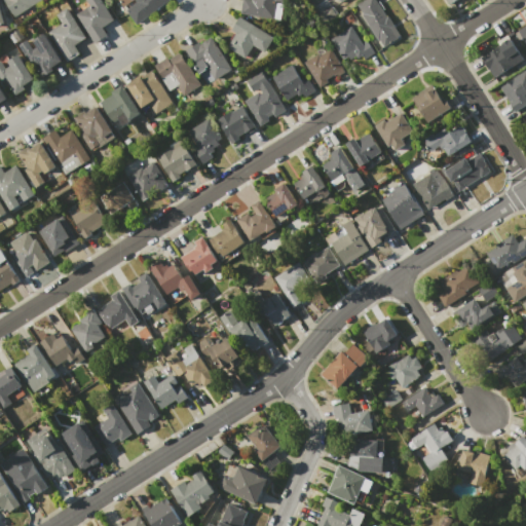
[(2,0),(42,0),(14,19),(2,0)]
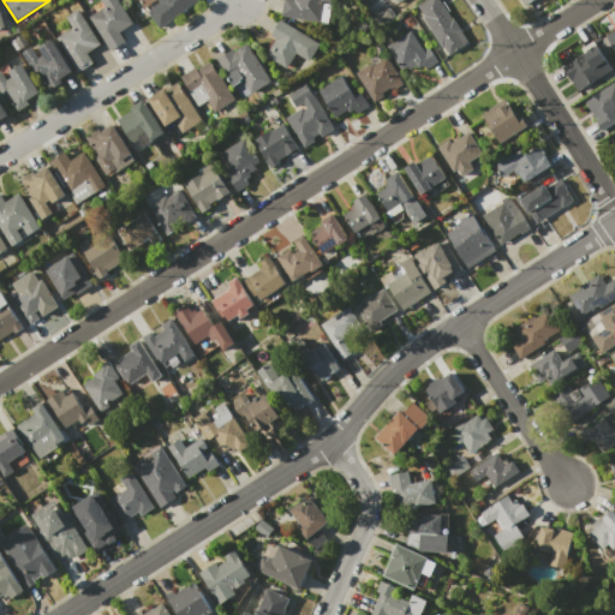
[(88,16),(105,6),(100,0),(118,0),(133,23),(119,31),(125,41),(109,51),(88,16)]
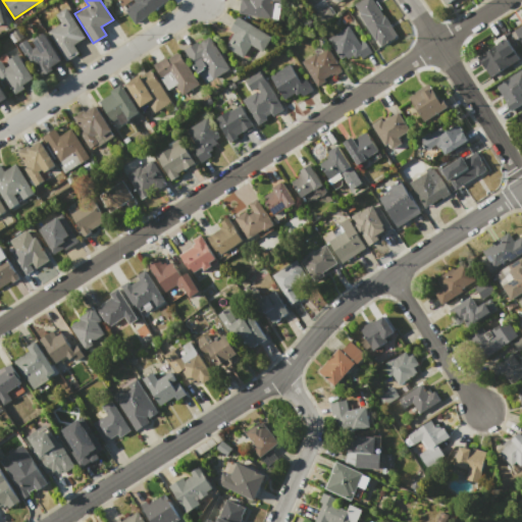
[(168,0),(136,24),(124,10),(136,2),(134,0),(168,0)]
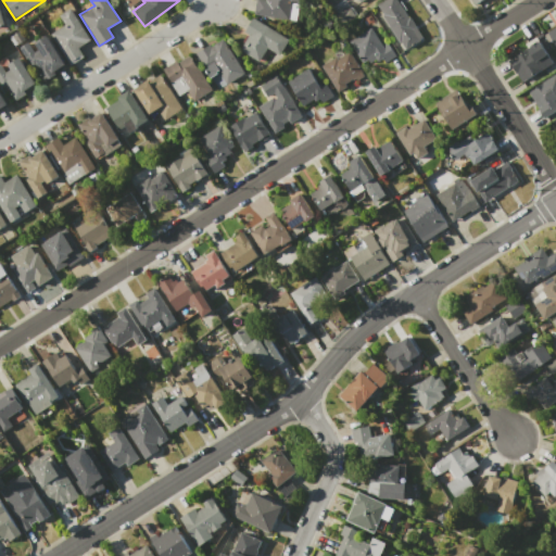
[(253,14),(255,0),(300,0),(300,4),(299,4),(295,22),(253,14)]
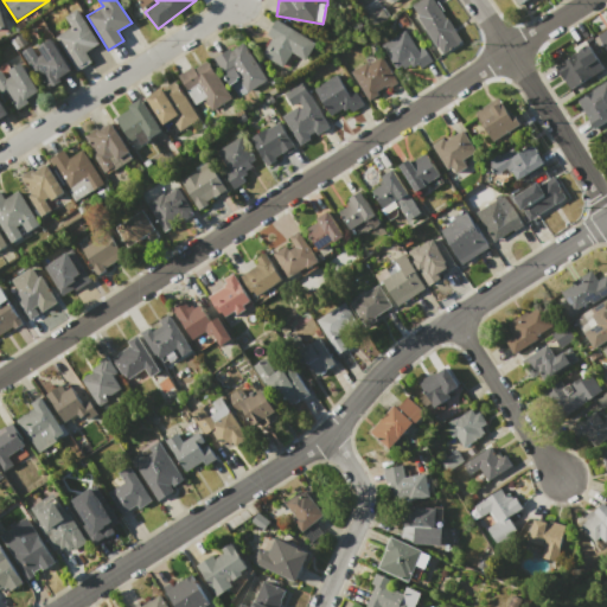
[(443,53),(438,45),(436,46),(416,17),(419,16),(413,5),(420,0),(433,0),(446,19),(448,18),(462,42),(443,53)]
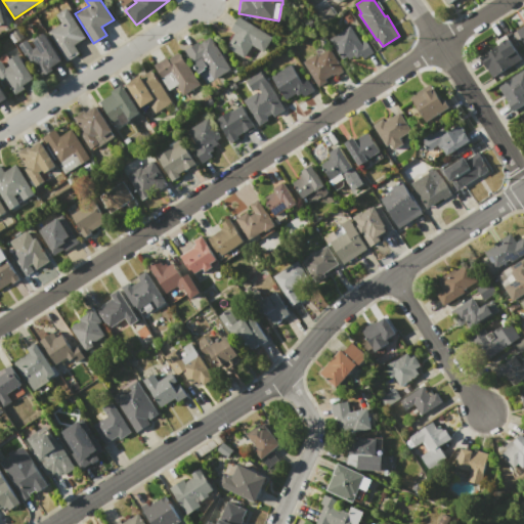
[(47,32),(61,24),(55,14),(67,7),(82,31),(81,31),(86,37),(74,45),(79,53),(66,61),(47,32)]
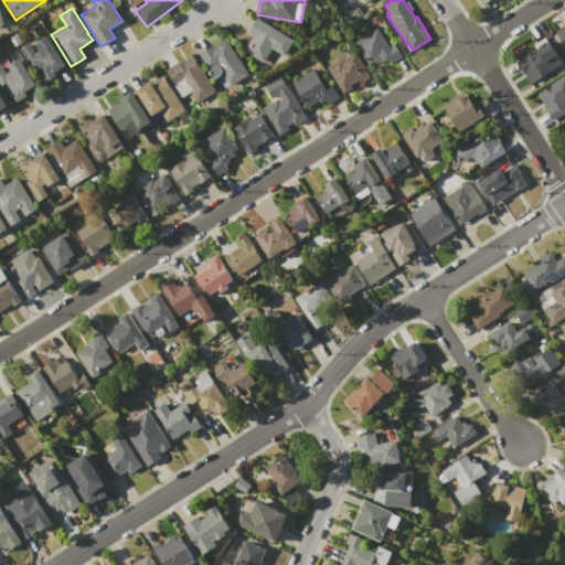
[(257,18),(292,40),(283,56),(272,50),(263,63),(243,51),(252,36),(247,33),(257,18)]
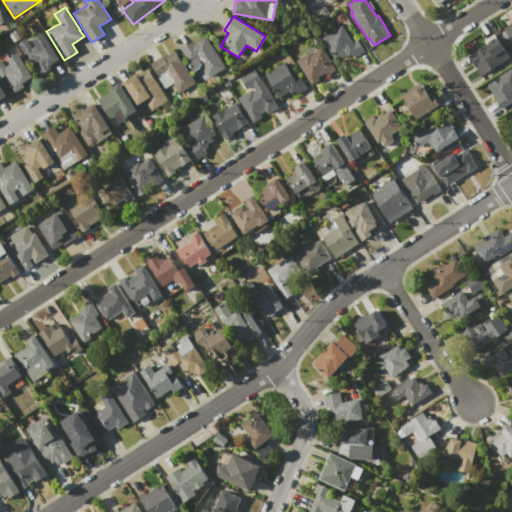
[(511,23),(502,28),(511,46),(511,23)]
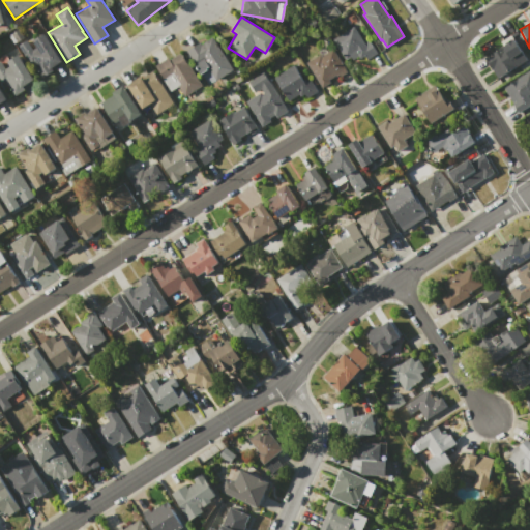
[(332,39),(353,27),(363,43),(369,40),(377,53),(366,59),(364,56),(360,58),(358,56),(348,63),(332,39)]
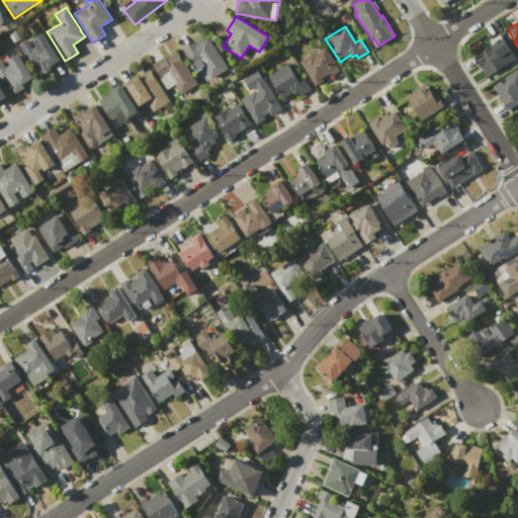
[(42,33),(60,62),(51,67),(52,69),(37,78),(17,45),(26,38),(31,48),(35,46),(31,39),(42,33)]
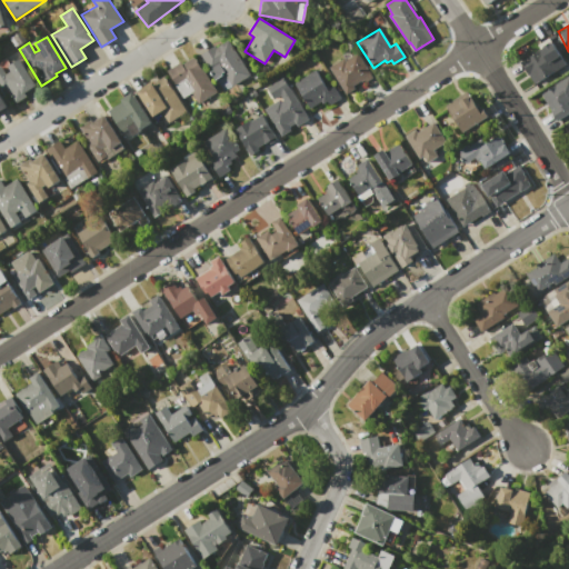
[(200,55),(216,46),(217,47),(228,39),(250,76),(226,91),(219,79),(216,80),(200,55)]
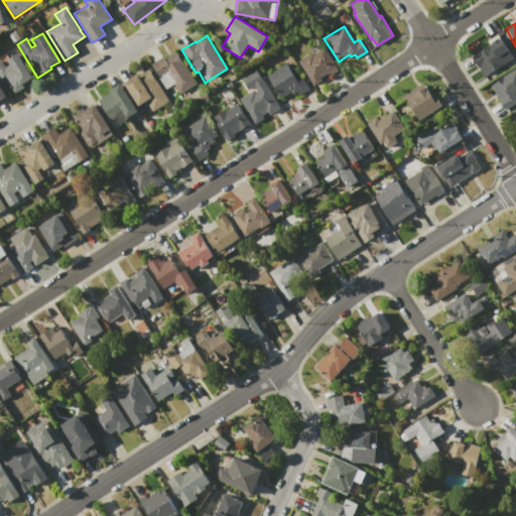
[(485,76),(480,67),(478,68),(472,57),(490,46),(489,44),(500,37),(513,58),(485,76)]
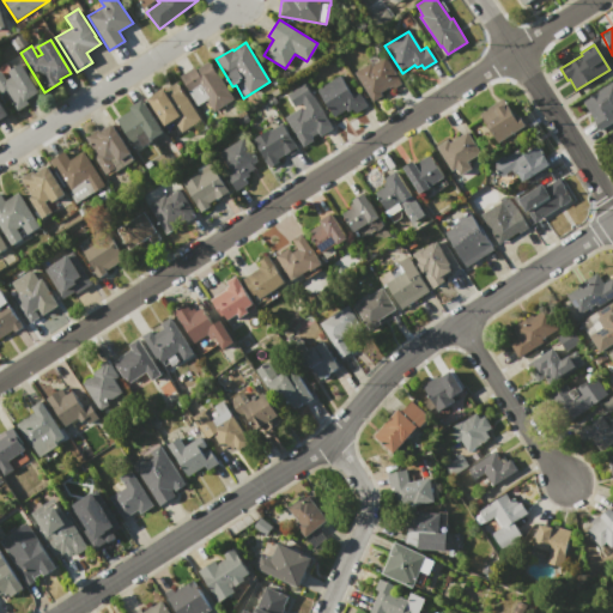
[(354,73),(384,55),(401,83),(390,90),(388,87),(380,92),(382,96),(372,102),(354,73)]
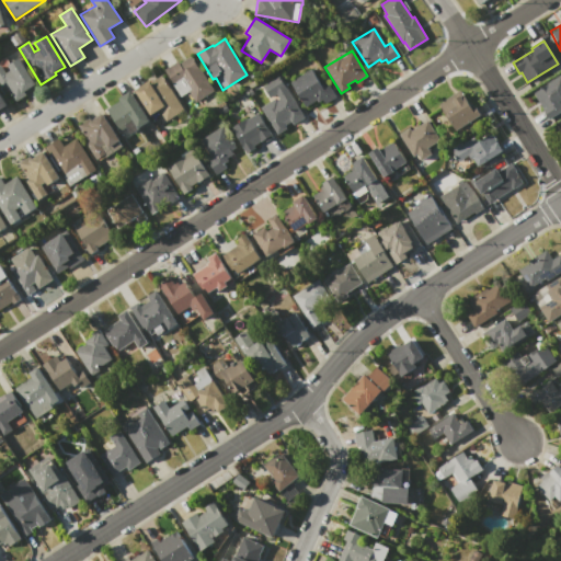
[(163,70),(178,60),(180,64),(192,55),(215,90),(196,102),(189,91),(181,95),(163,70)]
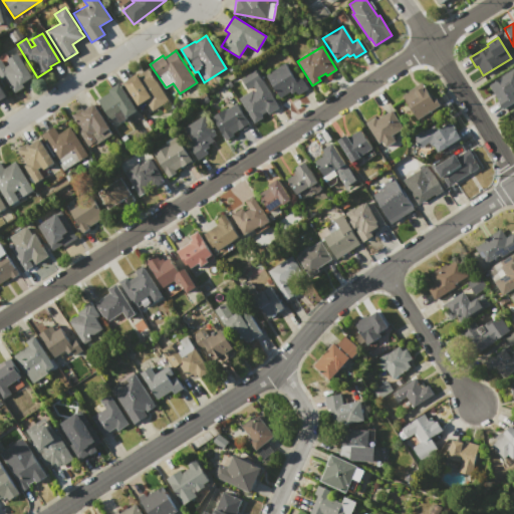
[(0,75),(0,59),(1,59),(5,66),(9,64),(7,60),(18,53),(34,77),(23,84),(24,86),(14,92),(8,83),(6,84),(0,75)]
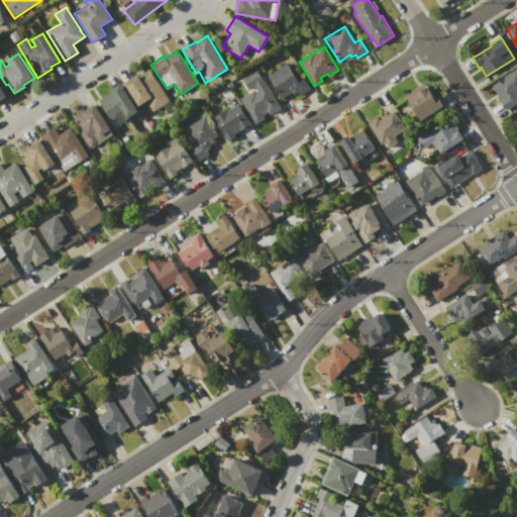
[(268,76),(287,64),(297,81),(302,78),(309,89),(300,95),(298,92),(294,95),(292,92),(282,98),(268,76)]
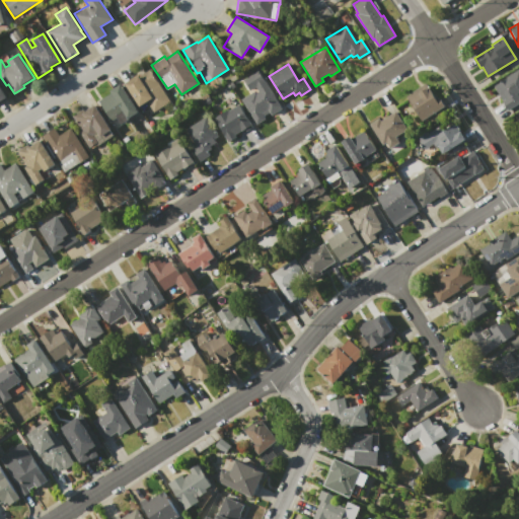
[(150,69),(171,102),(154,113),(146,101),(139,105),(125,84),(128,82),(128,81),(138,74),(139,76),(150,69)]
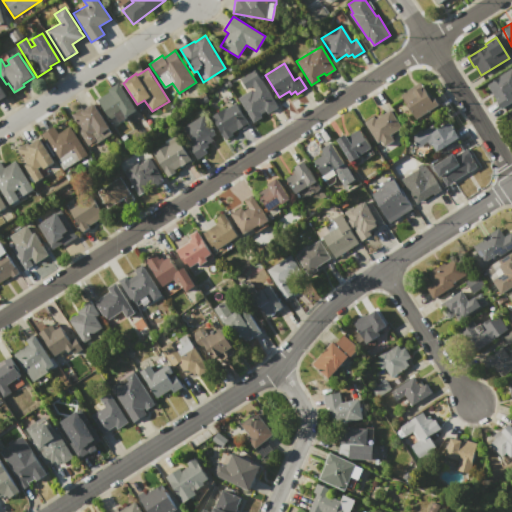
[(486,84),(511,68),(511,90),(510,92),(511,95),(511,100),(501,108),(486,84)]
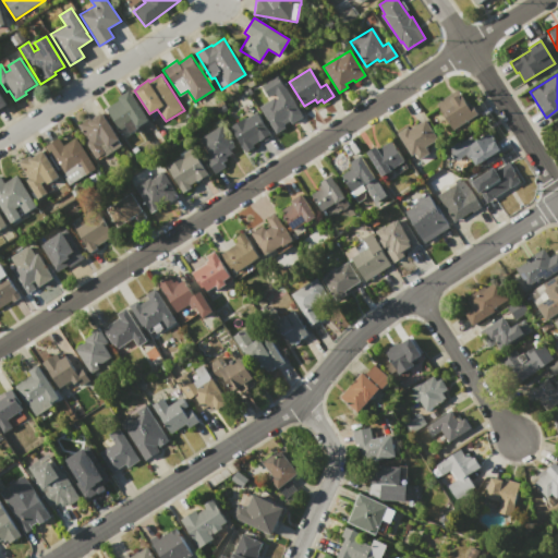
[(259,107),(275,97),(276,99),(278,98),(276,93),(269,97),(262,85),(277,75),(303,117),(293,123),(291,120),(283,124),(286,129),(276,134),(259,107)]
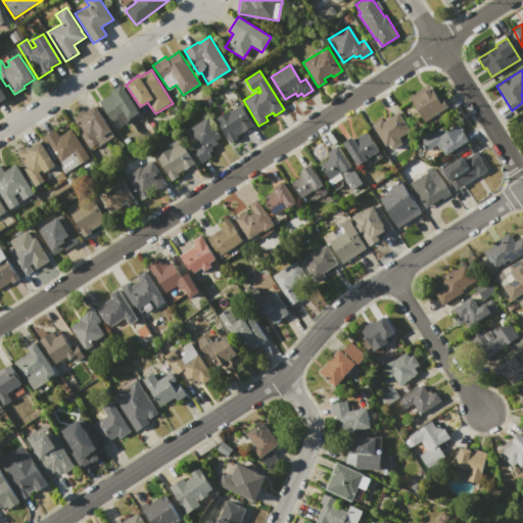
[(409,96),(429,84),(440,99),(443,98),(449,107),(425,123),(409,96)]
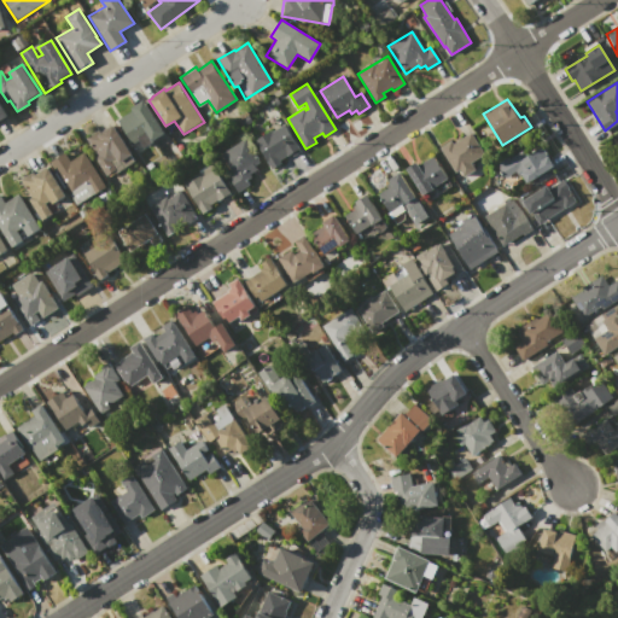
[(144,100),(165,134),(144,147),(139,139),(130,144),(116,121),(132,111),(130,109),(144,100)]
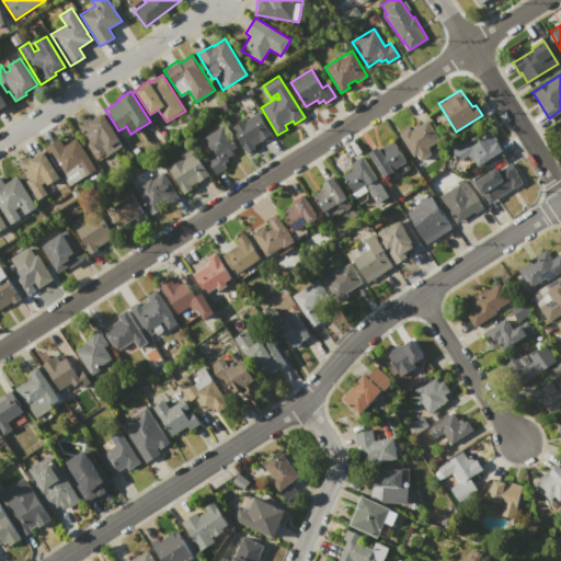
[(231,128),(245,118),(247,121),(258,113),(273,137),(266,141),(264,139),(253,146),(254,148),(247,152),(231,128)]
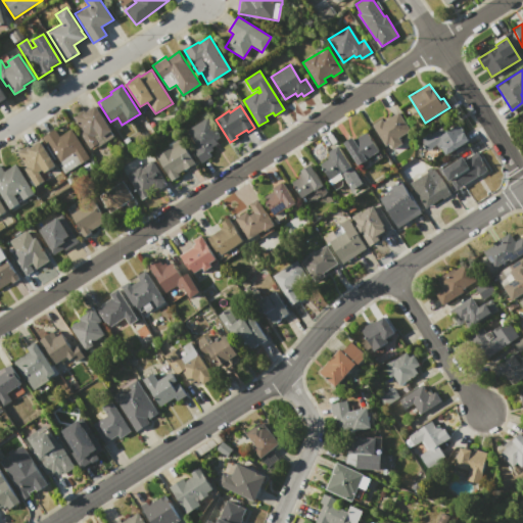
[(81,111),(83,114),(95,106),(111,131),(110,131),(114,137),(92,151),(80,132),(82,131),(73,116),(81,111)]
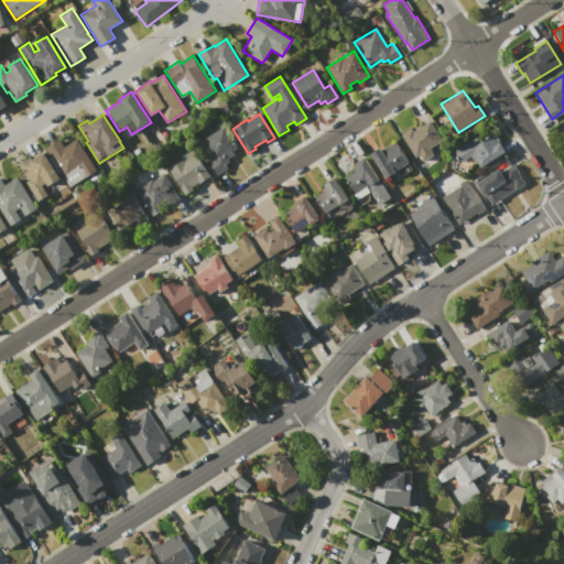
[(401,134),(411,128),(413,131),(430,121),(442,140),(430,148),(433,154),(423,161),(419,154),(415,156),(401,134)]
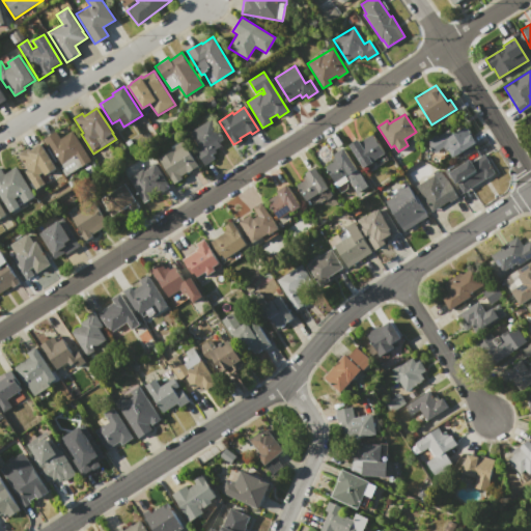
[(190,132),(211,119),(223,139),(219,142),(221,145),(214,149),(216,152),(212,155),(215,159),(204,165),(196,151),(200,149),(190,132)]
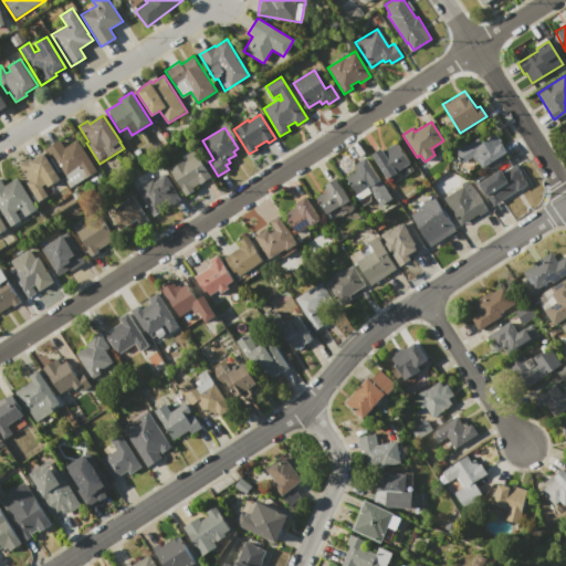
[(482,167),(478,159),(475,161),(472,156),(468,159),(468,160),(462,164),(453,148),(463,142),(465,145),(492,128),(506,152),(482,167)]
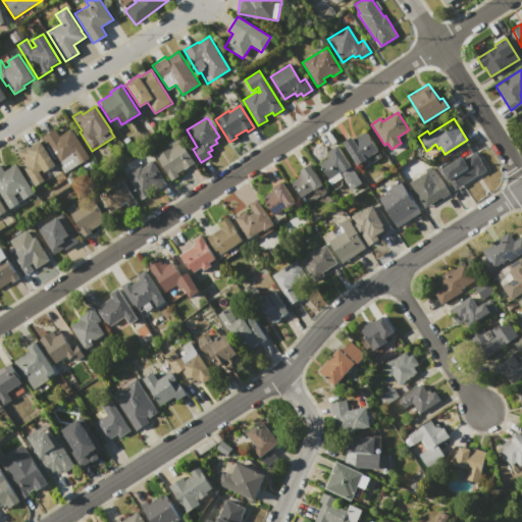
[(42,137),(55,128),(60,136),(70,127),(90,156),(66,172),(42,137)]
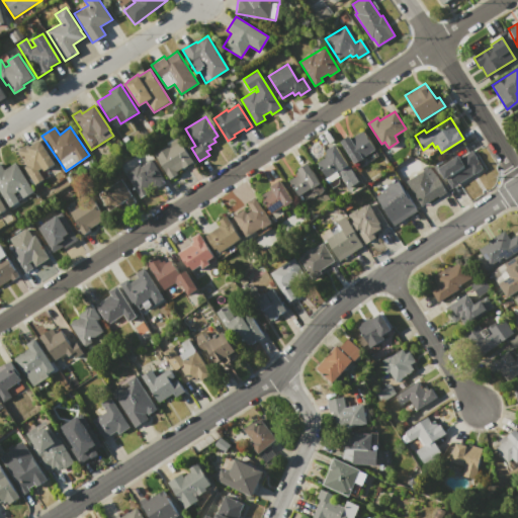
[(340,142),(349,136),(350,138),(362,130),(375,149),(359,160),(360,161),(355,164),(340,142)]
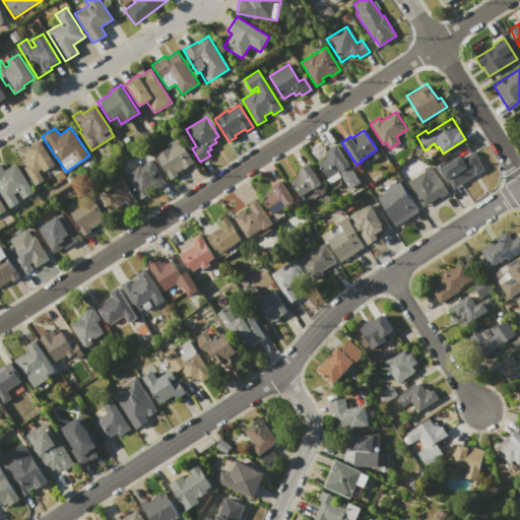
[(155,155),(172,145),(170,142),(178,137),(195,165),(189,169),(187,167),(177,173),(179,175),(171,180),(155,155)]
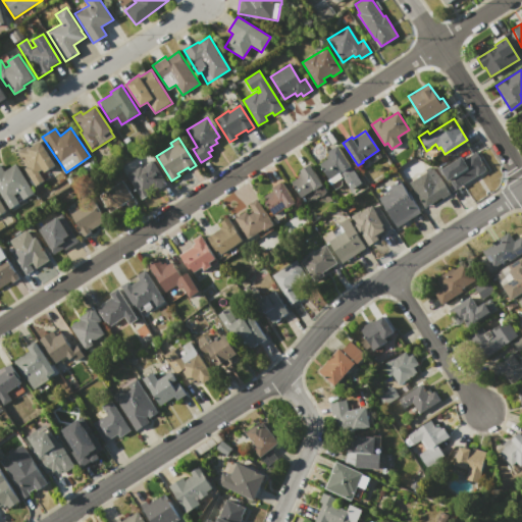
[(41,140),(51,155),(50,156),(56,165),(50,168),(51,170),(48,172),(50,175),(36,186),(24,168),(27,166),(22,160),(20,161),(15,153),(29,145),(30,147),(41,140)]
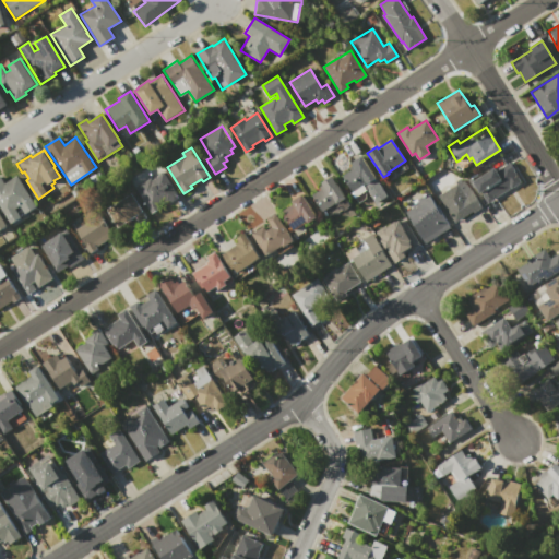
[(342,176),(354,168),(351,163),(361,156),(376,178),(353,192),(342,176)]
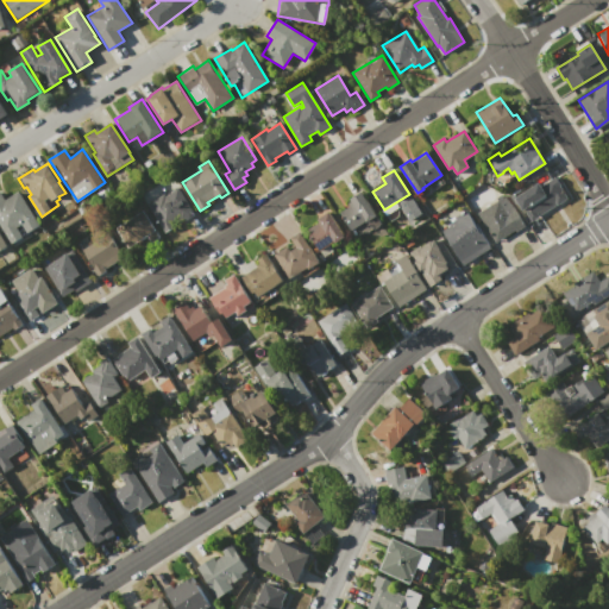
[(532,220),(525,209),(522,211),(515,198),(539,183),(540,184),(554,176),(567,199),(532,220)]
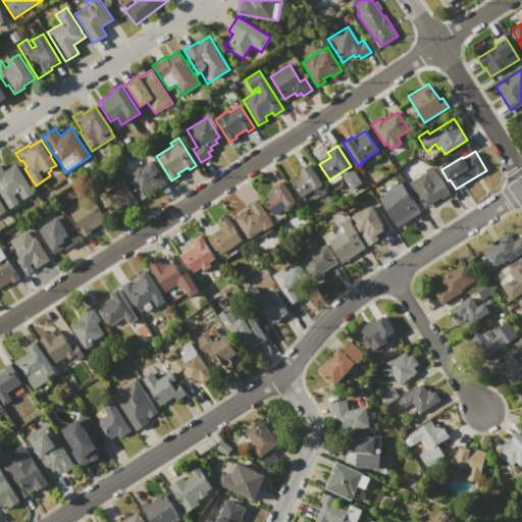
[(126,174),(150,159),(166,184),(160,188),(158,185),(147,192),(149,194),(142,199),(126,174)]
